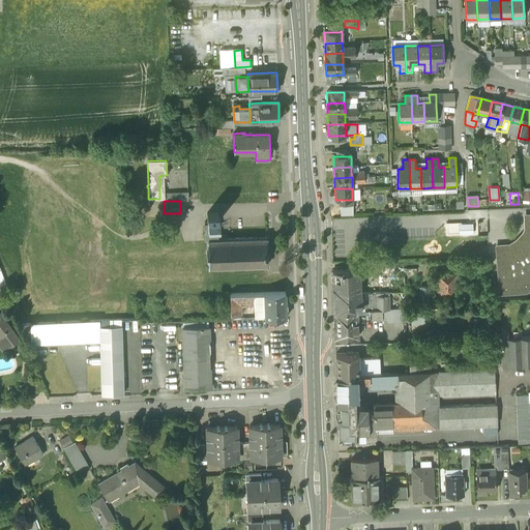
[(207,214),(208,240),(221,239),(219,213),(207,214)]
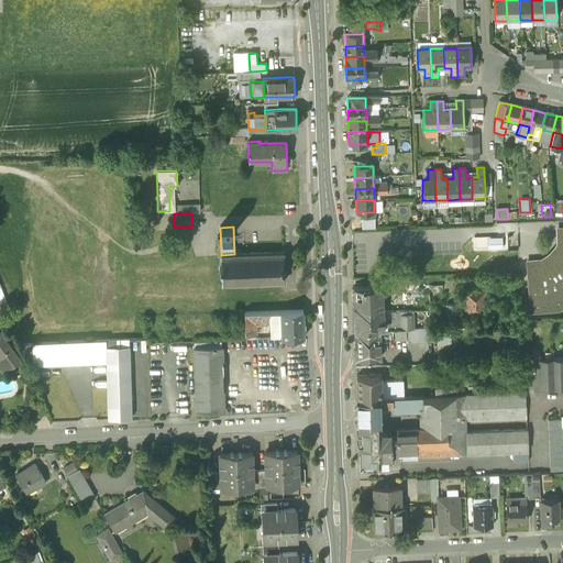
[(540,260),(525,261),(529,313),(558,312),(562,308),(562,227),(555,228),(556,246),(540,260)]
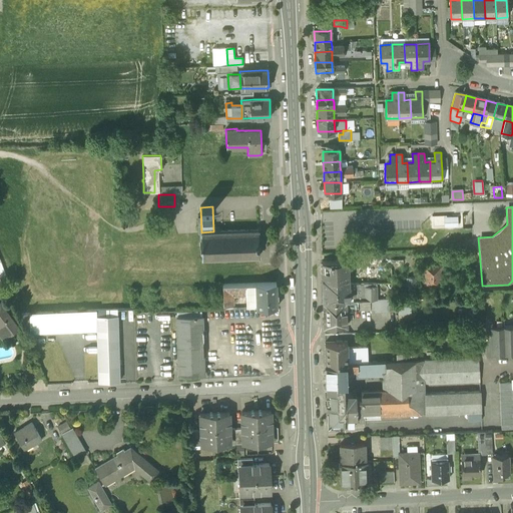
[(458,214),(443,215),(444,226),(458,225),(458,214)]
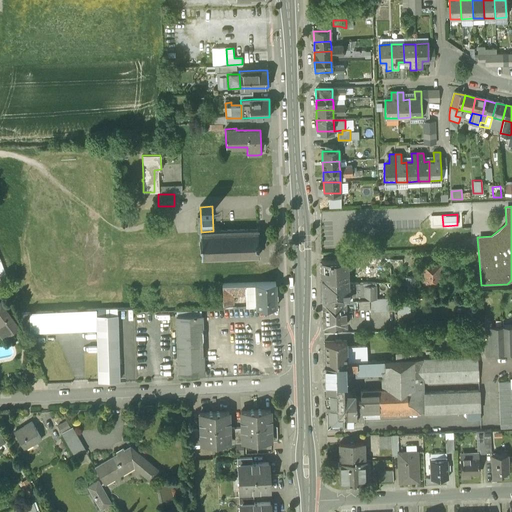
[(258,239),(257,230),(213,231),(201,232),(201,244),(200,244),(200,246),(201,246),(201,258),(258,256),(258,247),(259,247),(259,239),(258,239)]
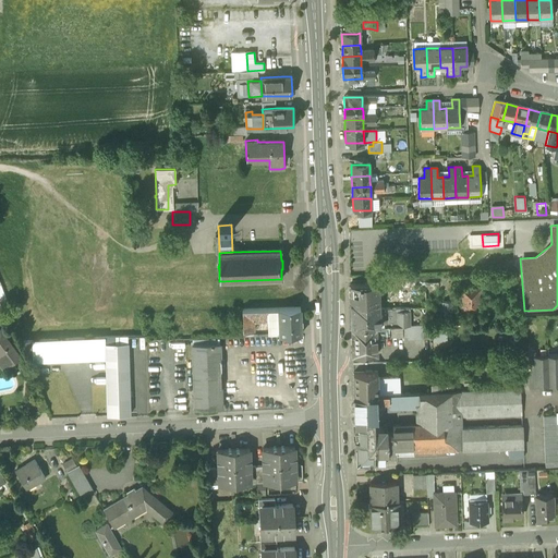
[(516,273),(504,274),(504,282),(516,281),(516,273)]
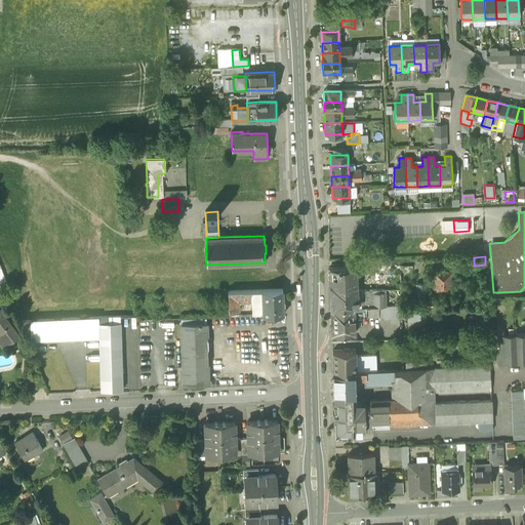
[(356,267),(329,268),(330,285),(357,285),(356,267)]
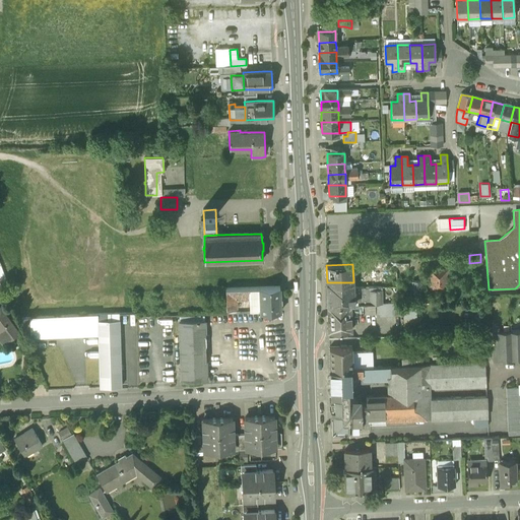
[(452,276),(452,268),(429,268),(429,270),(425,271),(425,277),(429,278),(429,282),(425,283),(426,289),(429,289),(433,289),(433,293),(441,293),(441,289),(447,289),(447,276),(452,276)]
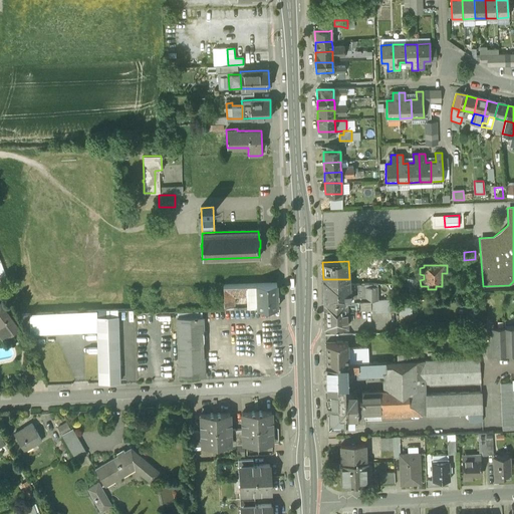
[(349,279),(323,279),(323,301),(346,300),(350,300),(349,284),(349,279)]
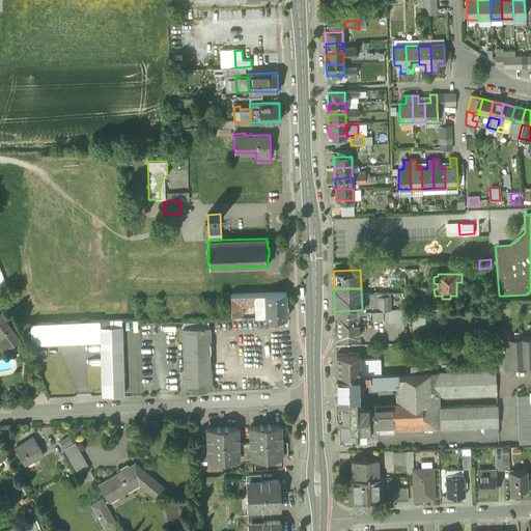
[(264,298),(264,294),(230,296),(231,316),(241,315),(241,306),(254,305),(254,299),(264,298)]
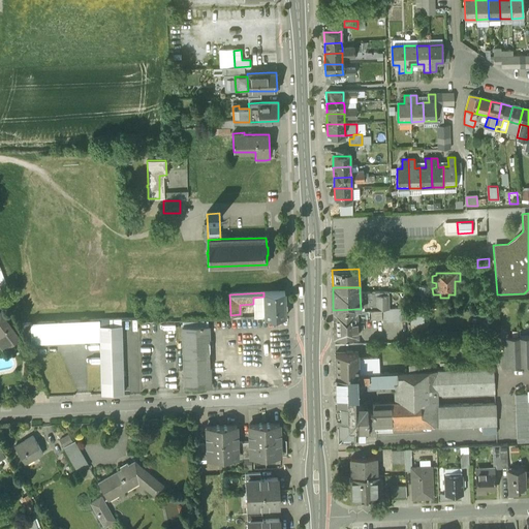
[(284,292),(263,292),(263,297),(265,310),(285,309),(284,292)]
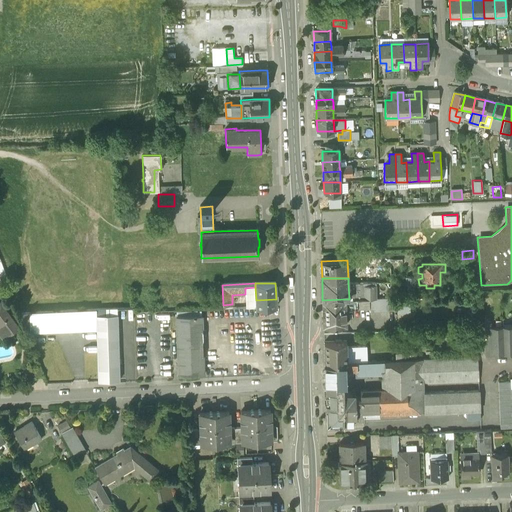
[(375,283),(348,283),(349,299),(369,299),(375,298),(375,283)]
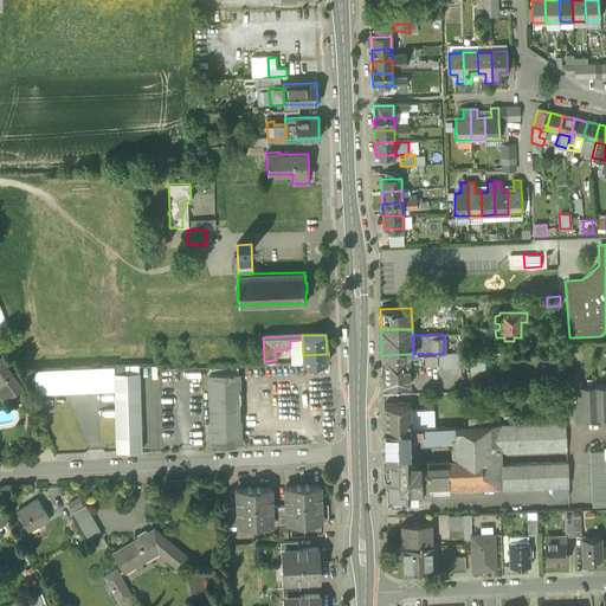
[(303,355),(302,340),(290,341),(290,348),(291,365),(303,363),(303,355)]
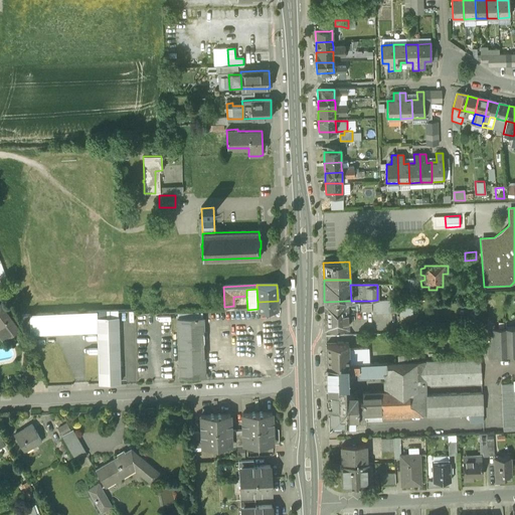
[(377,300),(371,301),(371,310),(371,313),(396,312),(395,300),(377,300)]
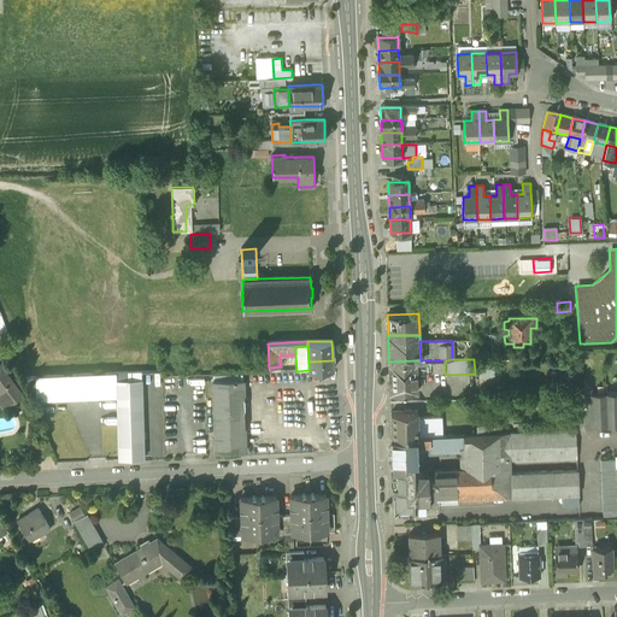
[(333,370),(333,360),(309,362),(309,370),(333,370)]
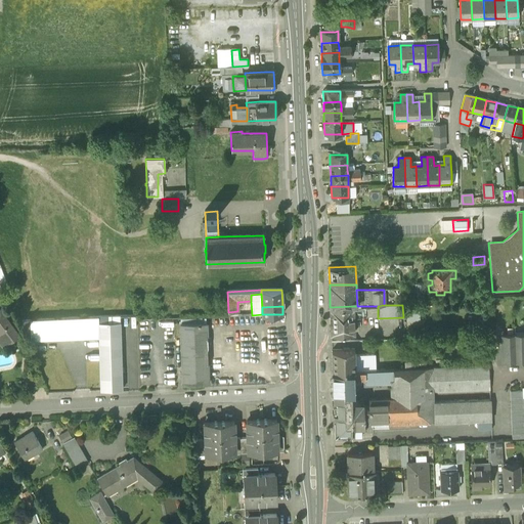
[(353,306),(330,307),(331,335),(353,334),(353,316),(353,306)]
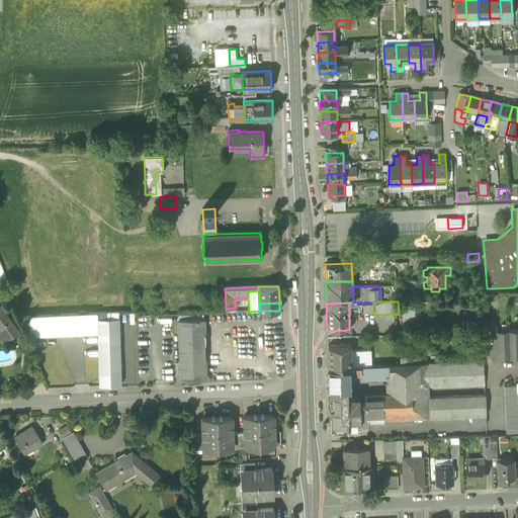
[(353,303),(349,303),(349,313),(373,312),(373,303),(353,303)]
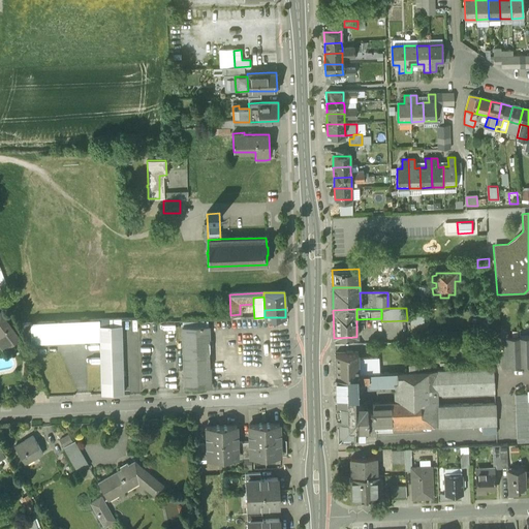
[(1,313),(0,313),(0,333),(8,343),(18,337),(1,313)]
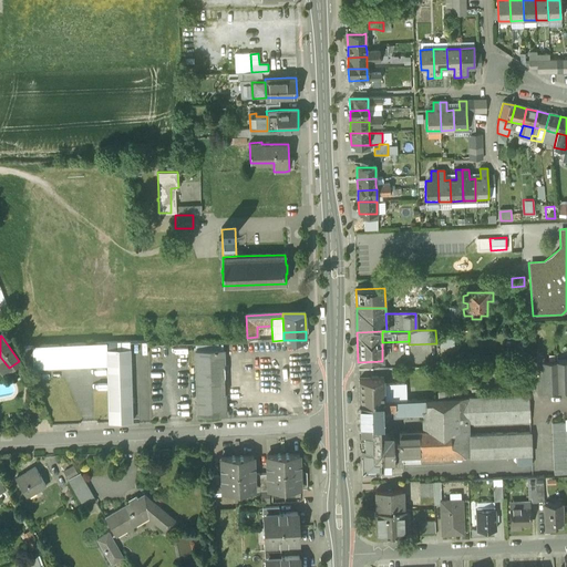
[(106,342),(21,346),(30,368),(106,364),(106,349),(106,342)]
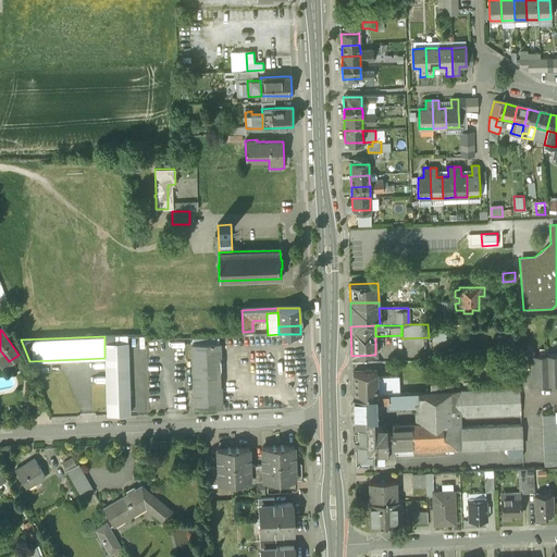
[(127,342),(104,343),(104,358),(107,415),(130,413),(127,342)]
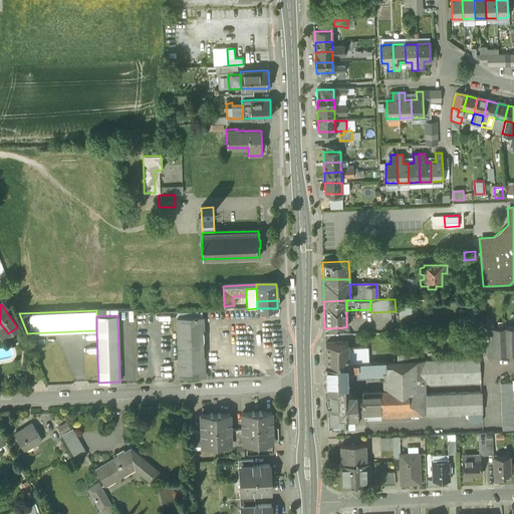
[(202,317),(177,317),(179,377),(205,377),(202,317)]
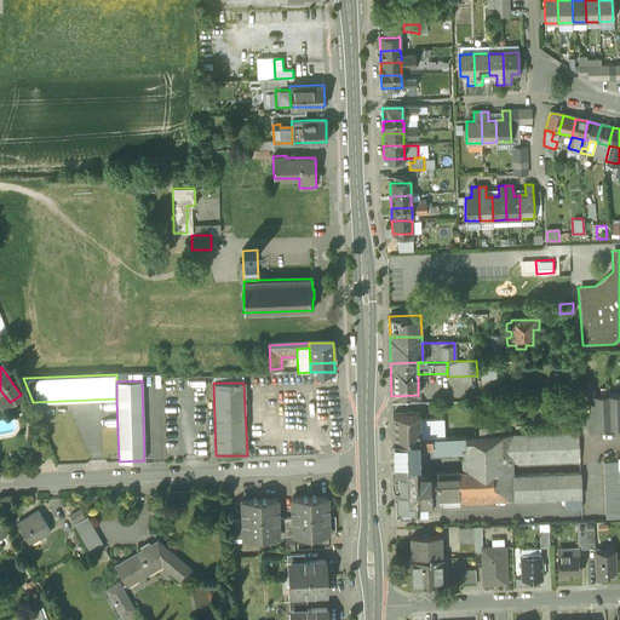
[(0,390),(0,402),(4,407),(10,402),(0,390)]
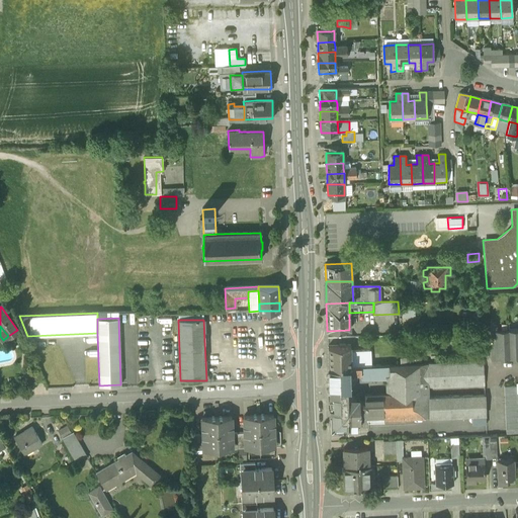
[(517,329),(508,330),(509,356),(517,355),(517,329)]
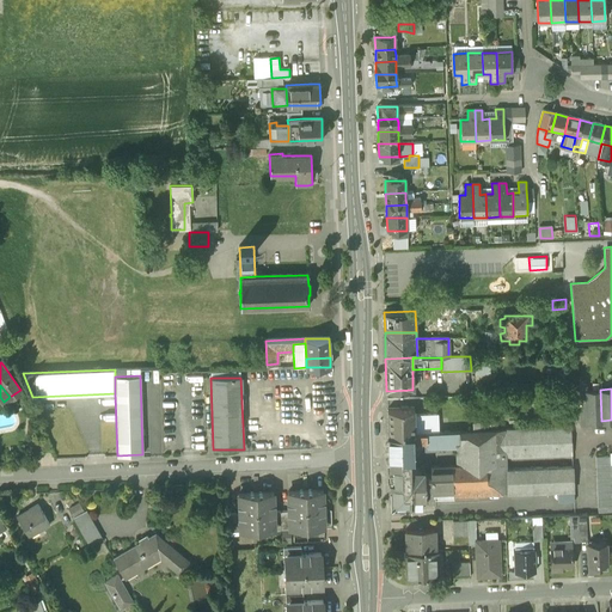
[(587,391),(586,391),(587,401),(587,422),(601,421),(600,390),(587,391)]
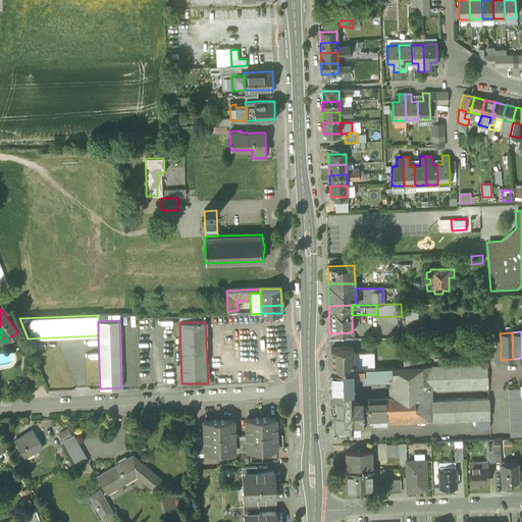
[(353,349),(330,349),(330,371),(354,370),(353,349)]
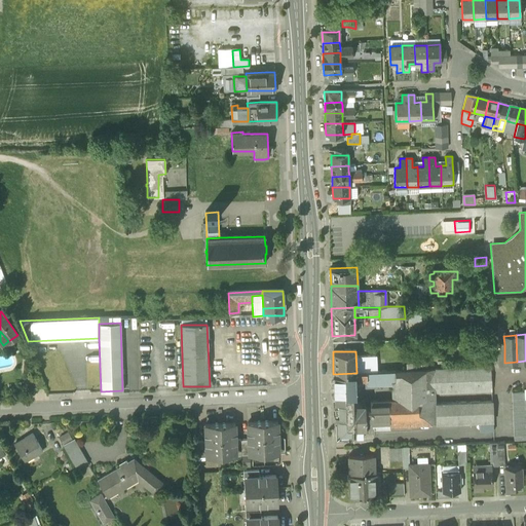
[(490,367),(433,370),(435,392),(439,393),(491,392),(490,367)]
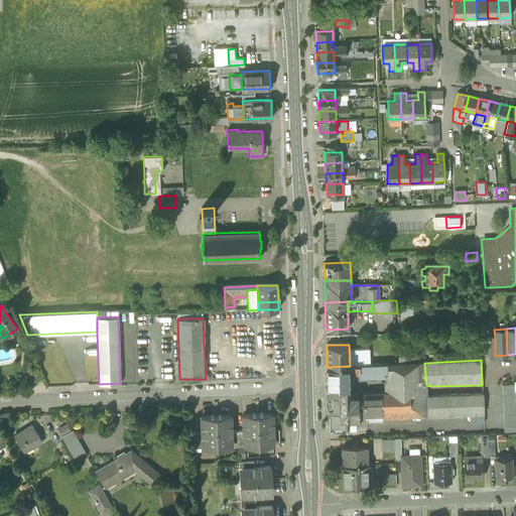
[(358,401),(359,421),(359,420),(367,419),(367,411),(410,409),(411,417),(427,416),(426,396),(426,385),(424,363),(387,364),(387,371),(387,374),(384,374),(386,393),(362,394),(363,401),(358,401)]
